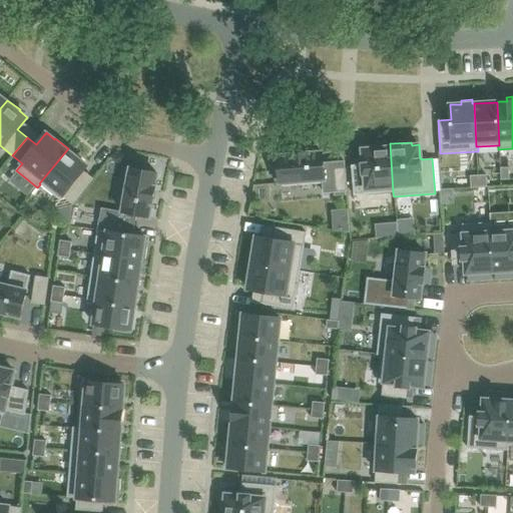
[(362,164),(352,165),(354,195),(393,192),(390,143),(370,145),(370,148),(363,149),(364,163),(362,163),(362,164)]
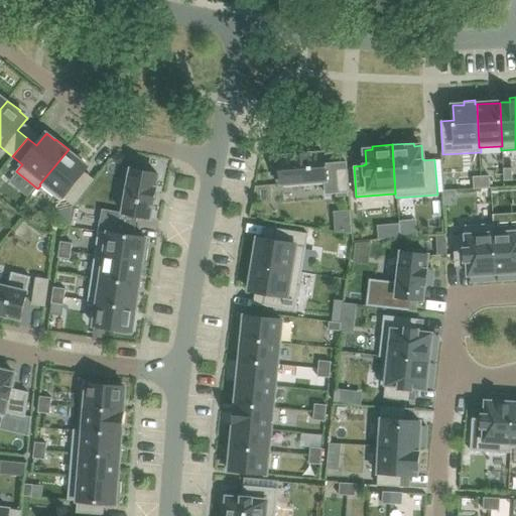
[(69,149),(39,184),(40,185),(60,201),(63,198),(74,206),(89,186),(79,178),(87,168),(88,166),(80,160),(81,159),(69,149)]
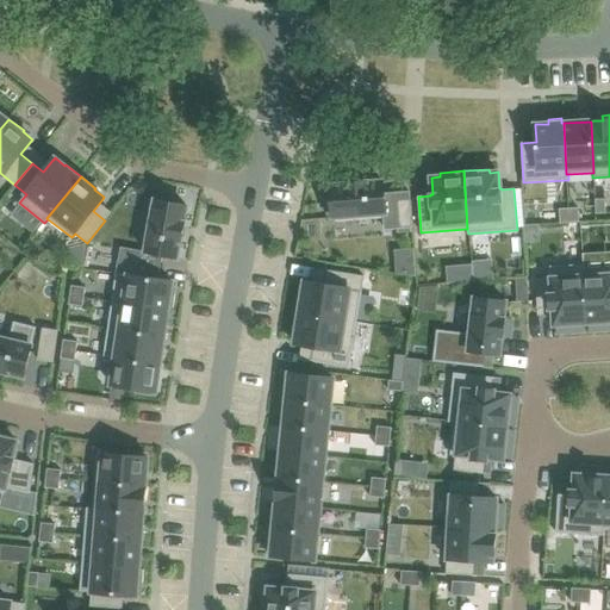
[(331,198),(325,198),(328,216),(332,215),(332,216),(334,216),(334,218),(386,213),(386,211),(384,184),(383,181),(367,182),(347,184),(330,185),(331,187),(330,187),(331,198)]
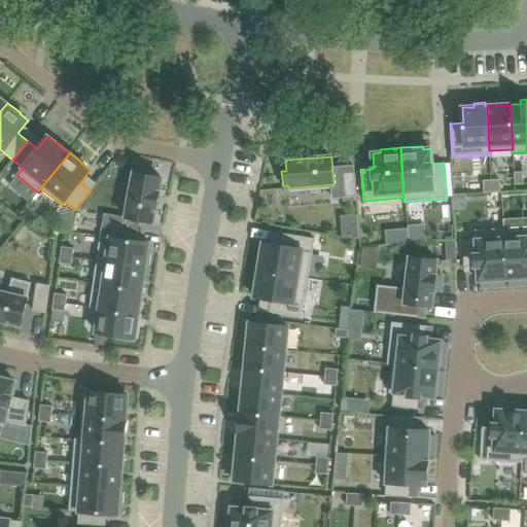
[(134,173),(126,217),(128,218),(141,220),(151,223),(151,222),(153,223),(155,209),(156,209),(157,205),(160,191),(159,191),(162,178),(160,178),(160,177),(151,176),(152,171),(137,169),(137,173),(136,173),(134,173)]
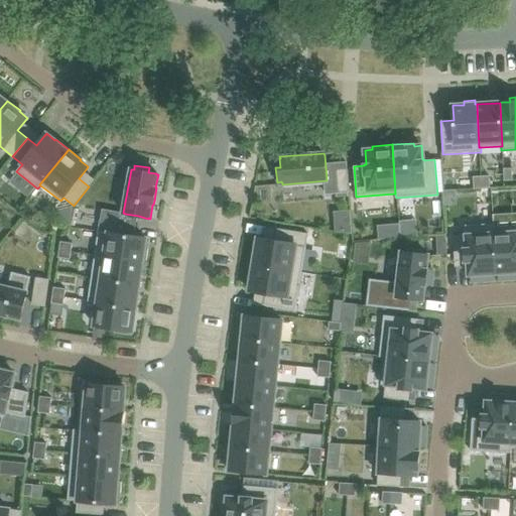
[(347,168),(334,169),(336,194),(349,192),(347,168)]
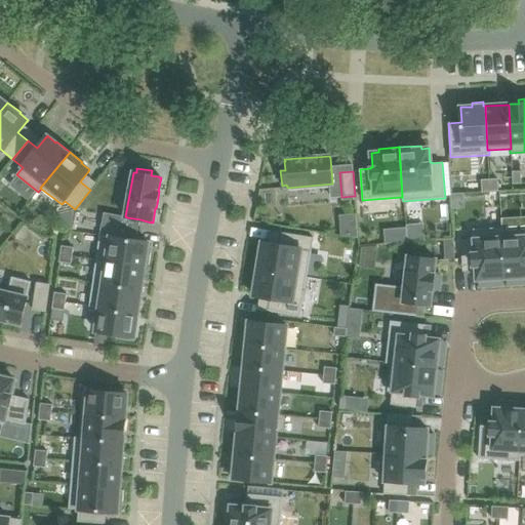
[(521,171),(512,171),(513,184),(521,184),(521,171)]
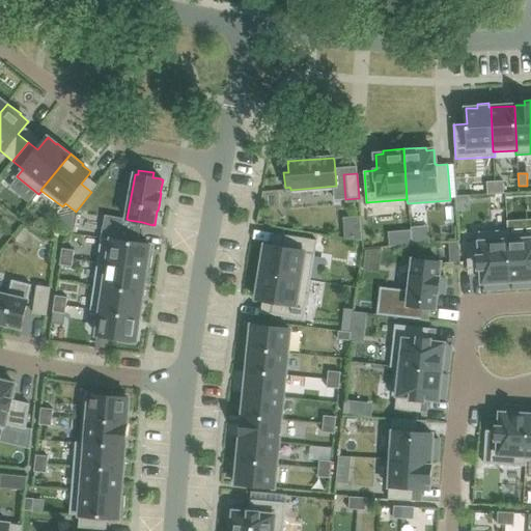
[(503,180),(495,182),(496,194),(504,193),(503,180)]
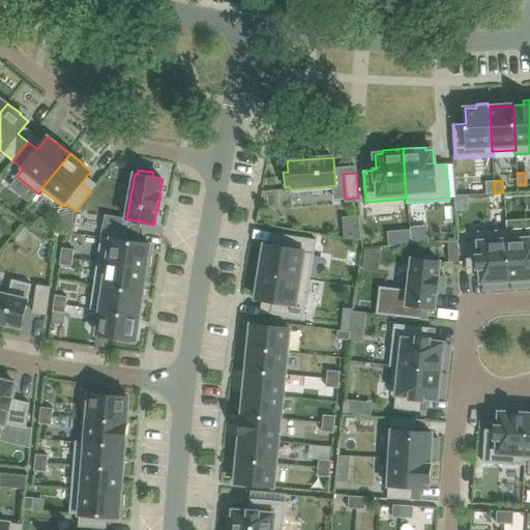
[(494,181),(486,181),(487,194),(495,194),(494,181)]
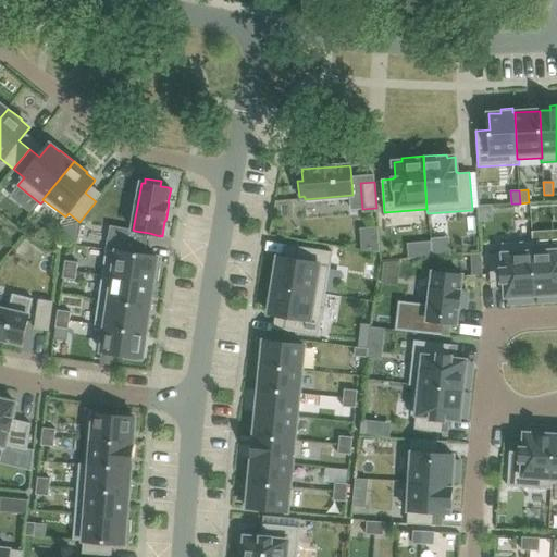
[(110,231),(106,249),(119,251),(145,255),(149,233),(135,231),(133,230),(132,235),(110,231)]
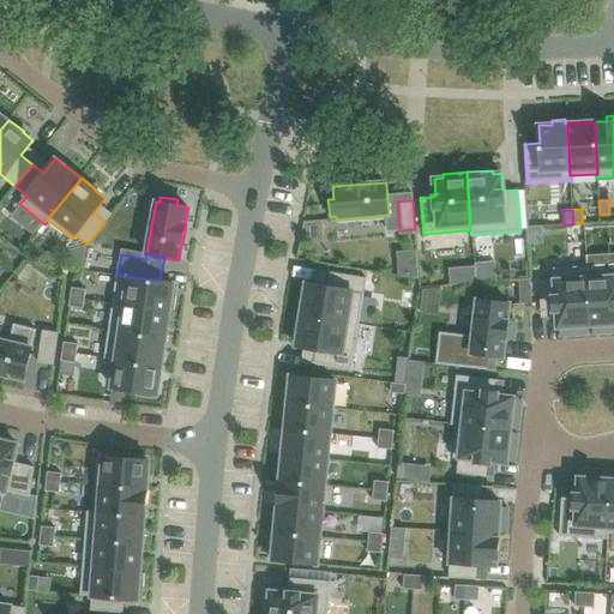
[(554,280),(540,281),(541,311),(554,309),(554,311),(555,311),(557,327),(590,326),(588,272),(589,272),(588,266),(553,268),(554,280)]
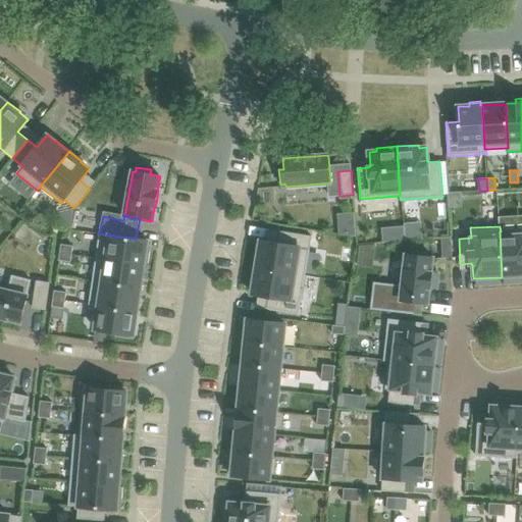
[(521,229),(501,231),(500,231),(502,277),(521,275),(521,229)]
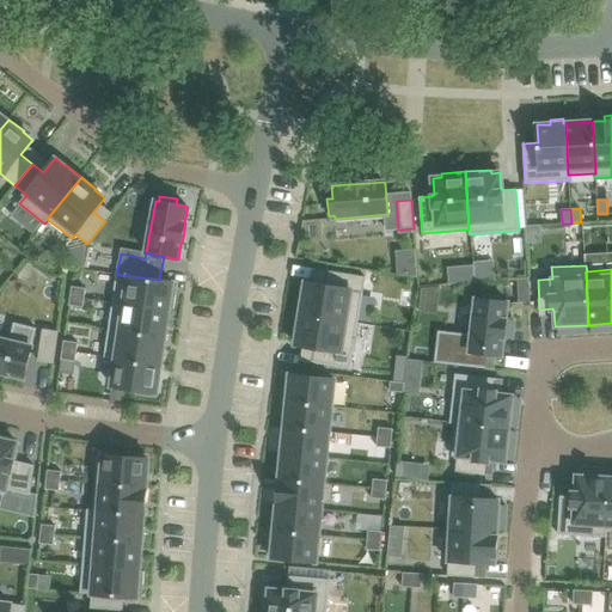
[(301,295),(299,313),(357,323),(365,277),(326,271),(324,286),(307,282),(307,283),(305,282),(304,295),(301,295)]
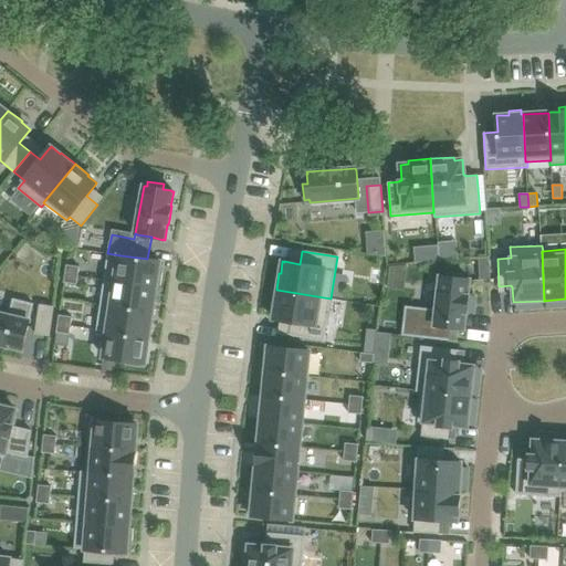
[(107,253),(104,280),(156,287),(157,285),(160,286),(163,274),(158,273),(160,261),(158,261),(147,259),(121,255),(107,253)]
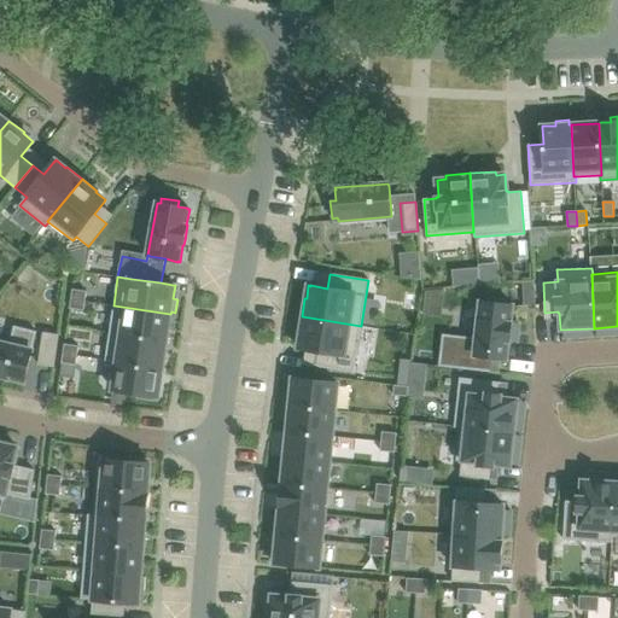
[(534,281),(523,281),(524,305),(535,305),(534,281)]
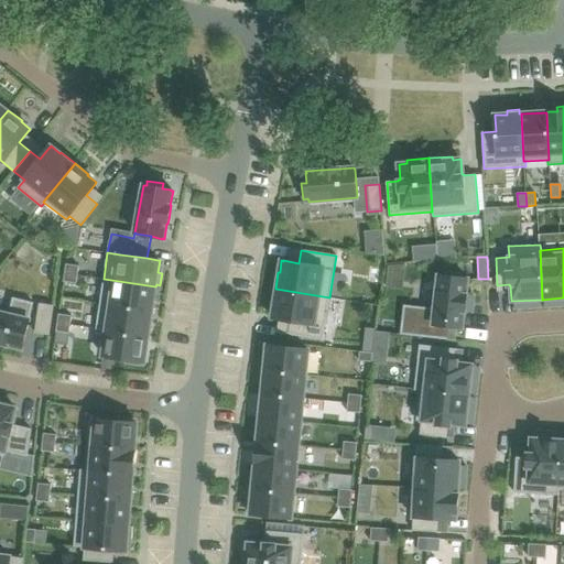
[(66,263),(65,272),(78,274),(79,266),(66,263)]
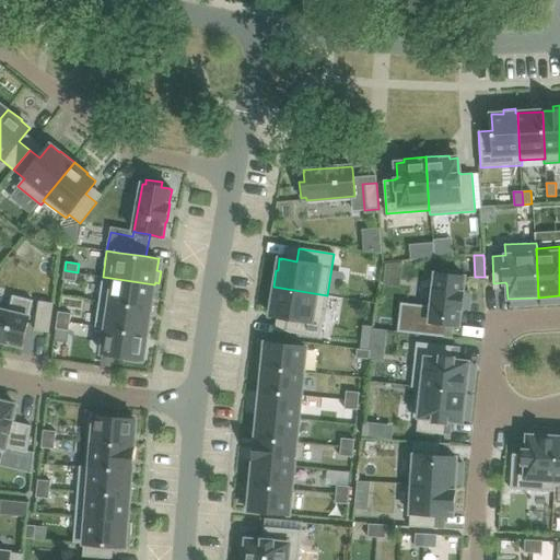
[(401,303),(398,331),(444,337),(446,324),(457,325),(459,325),(462,310),(464,292),(463,292),(465,277),(463,277),(458,276),(458,271),(443,269),(442,275),(438,273),(435,273),(431,306),(401,303)]
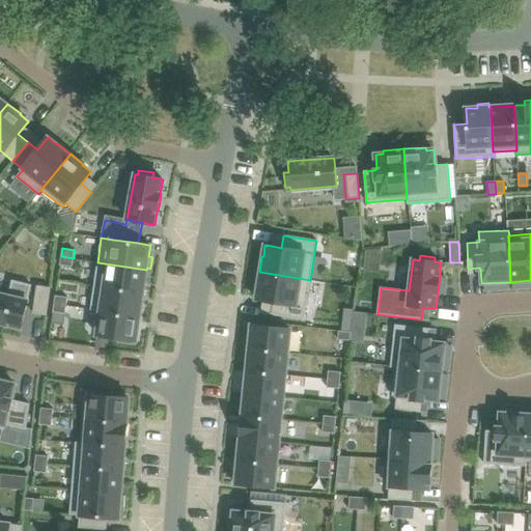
[(61,256),(60,264),(72,267),(74,258),(61,256)]
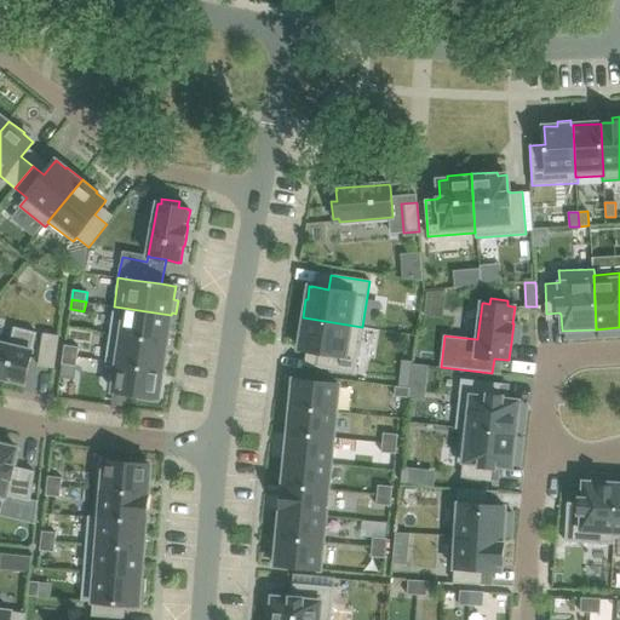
[(114,306),(110,334),(167,343),(171,315),(114,306)]
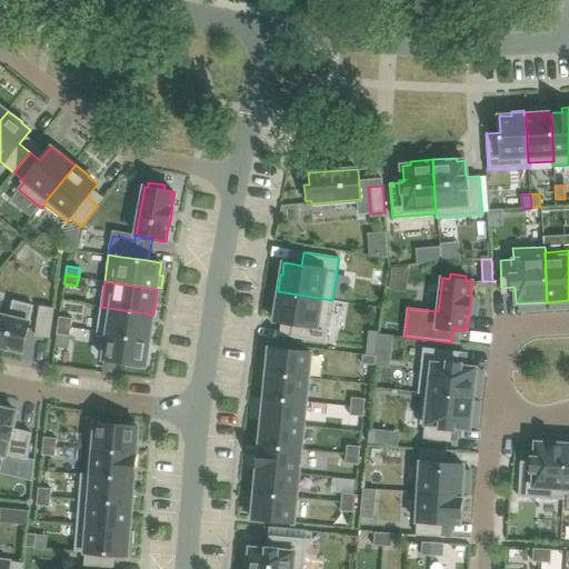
[(277,309),(275,320),(277,321),(291,323),(289,337),(326,342),(332,300),(278,291),(275,309),(277,309)]
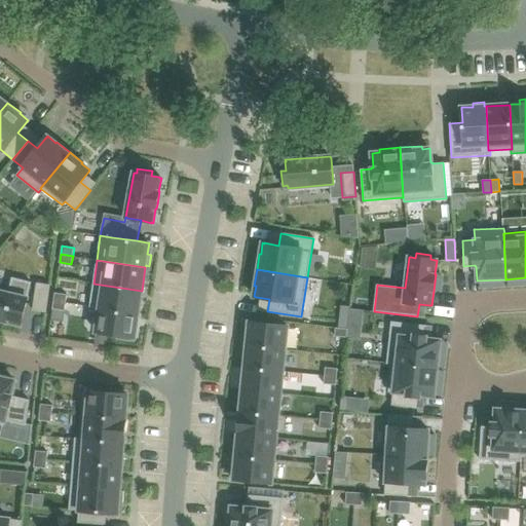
[(0,320),(7,322),(21,325),(21,324),(22,324),(27,300),(31,283),(12,277),(8,293),(0,291),(0,320)]
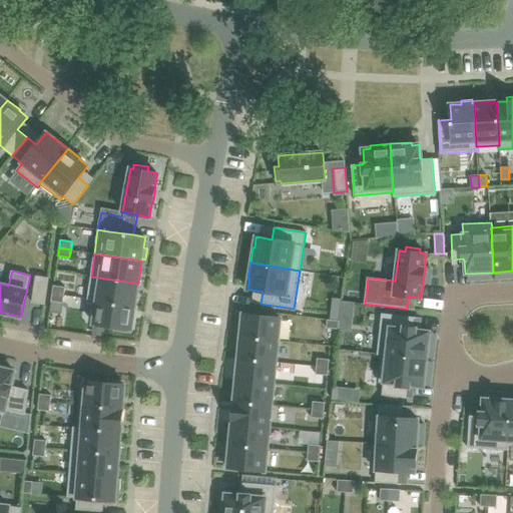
[(33,294),(32,303),(45,305),(46,296),(47,287),(48,278),(36,276),(34,285),(33,294)]
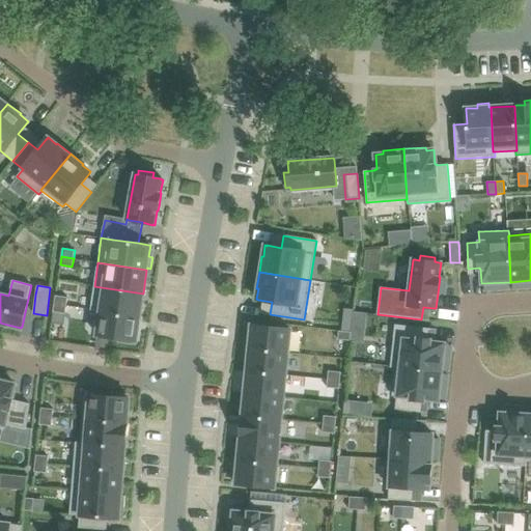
[(94,286),(90,310),(101,311),(140,317),(143,294),(94,286)]
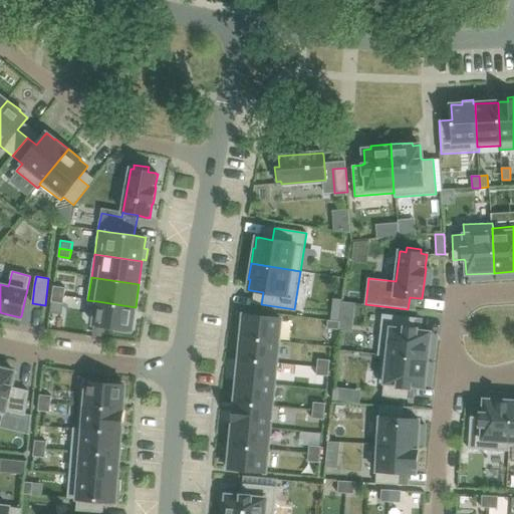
[(53,286),(52,294),(64,296),(65,288),(53,286)]
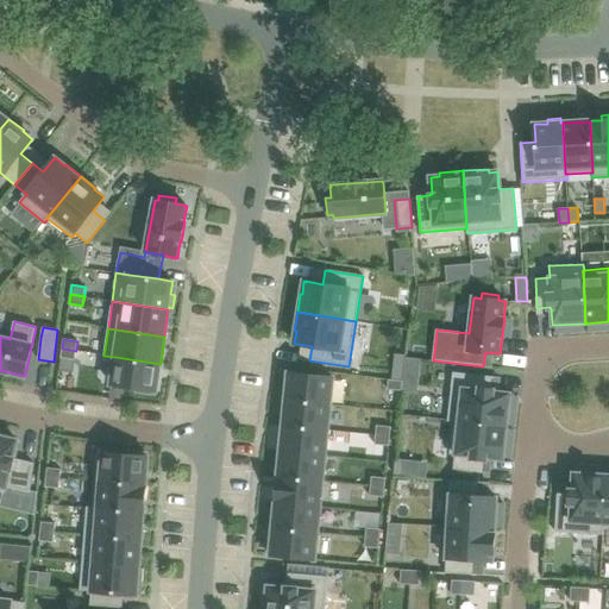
[(62,349),(61,358),(75,359),(76,351),(62,349)]
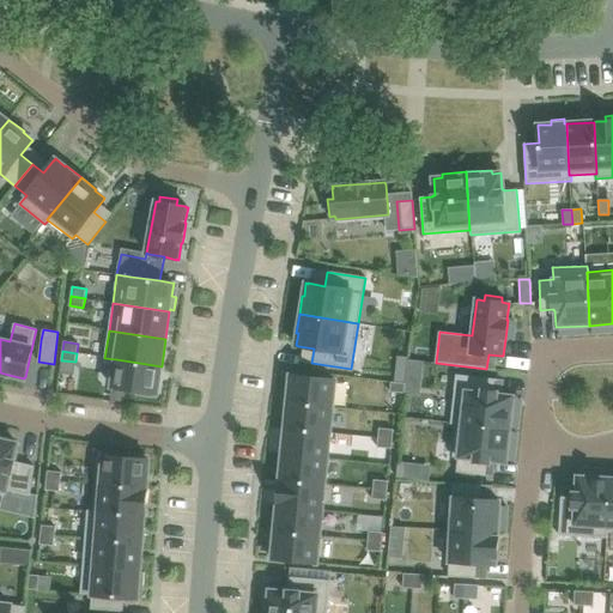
[(116,359),(111,387),(114,387),(114,388),(137,390),(137,395),(153,398),(155,394),(155,393),(157,394),(162,366),(116,359)]
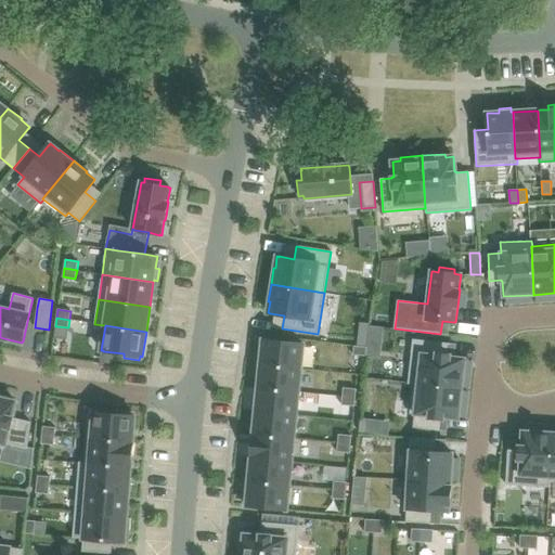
[(408,381),(408,384),(413,385),(413,384),(462,389),(465,359),(450,357),(450,356),(449,356),(450,344),(413,339),(408,381)]
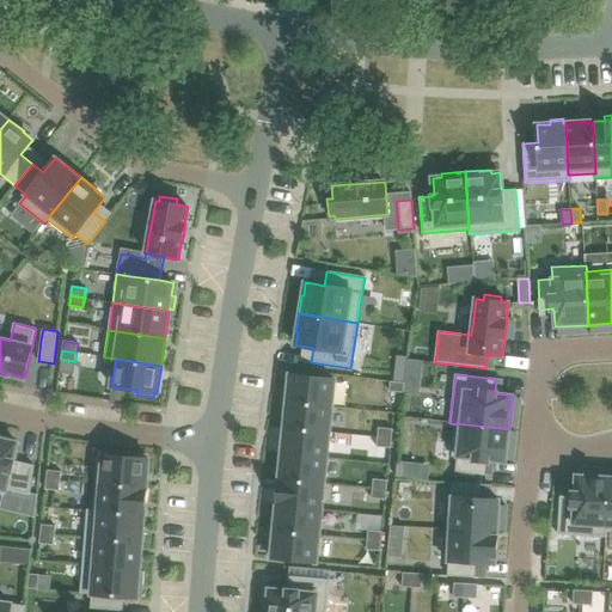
[(289,375),(287,402),(332,405),(335,380),(332,379),(292,375),(289,375)]
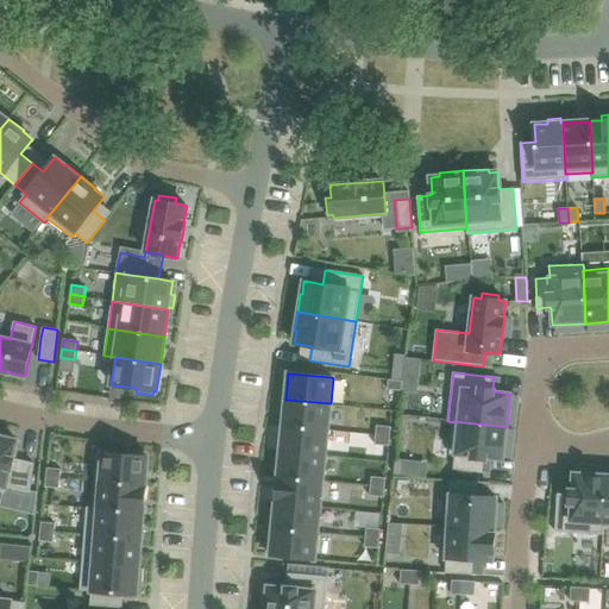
[(388,380),(388,389),(401,390),(402,381),(388,380)]
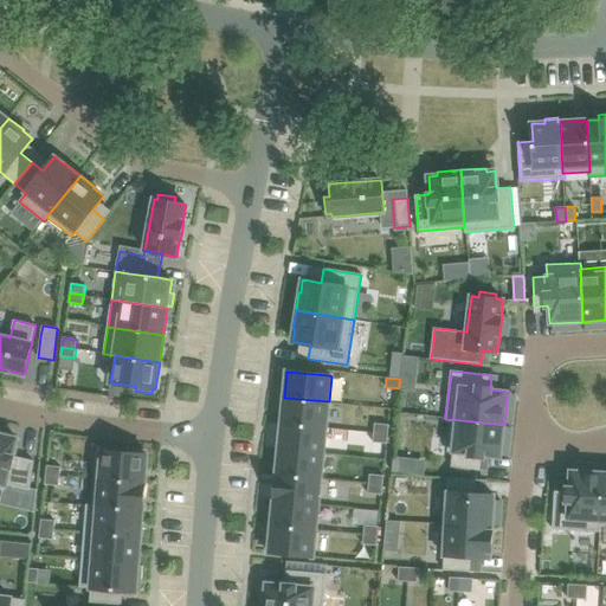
[(284,398),(282,423),(326,427),(329,401),(284,398)]
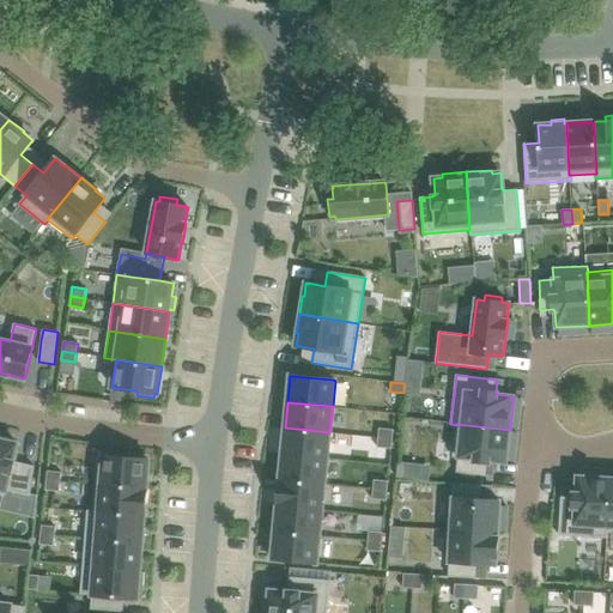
[(456,425),(453,456),(459,457),(456,472),(486,475),(487,463),(489,463),(489,461),(507,463),(510,430),(456,424),(456,425)]
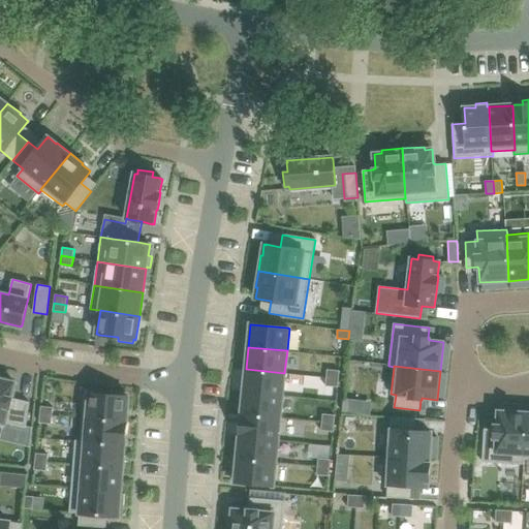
[(246,369),(244,392),(282,396),(284,373),(246,369)]
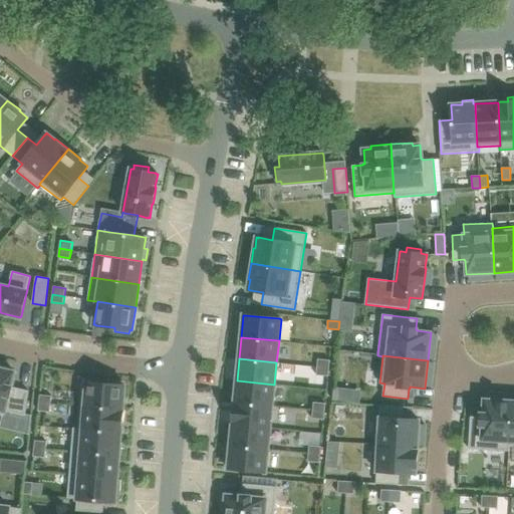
[(318,359),(317,367),(329,368),(329,360),(318,359)]
